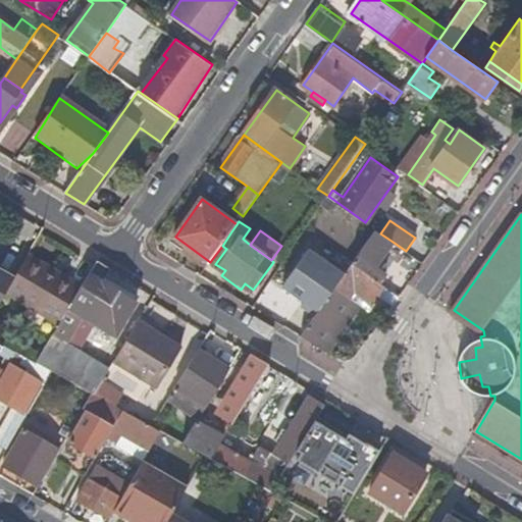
[(376,265),(393,242),(380,233),(376,230),(352,264),(379,282),(383,276),(373,269),(376,265)]
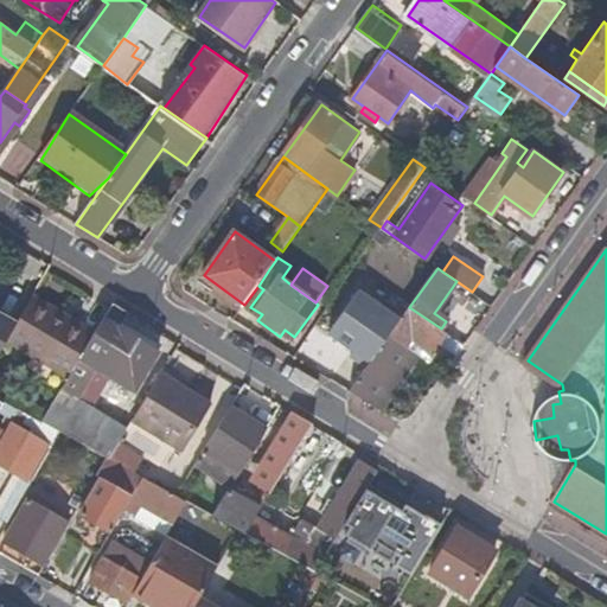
[(96,333),(33,294),(16,325),(7,338),(70,376),(88,347),(96,333)]
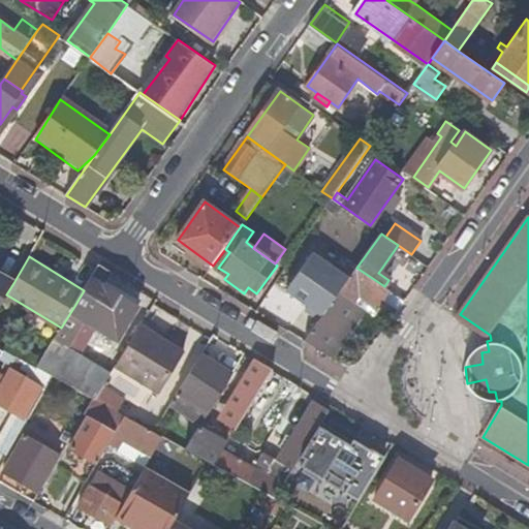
[(340,291),(346,282),(310,256),(282,294),(319,320),(340,291)]
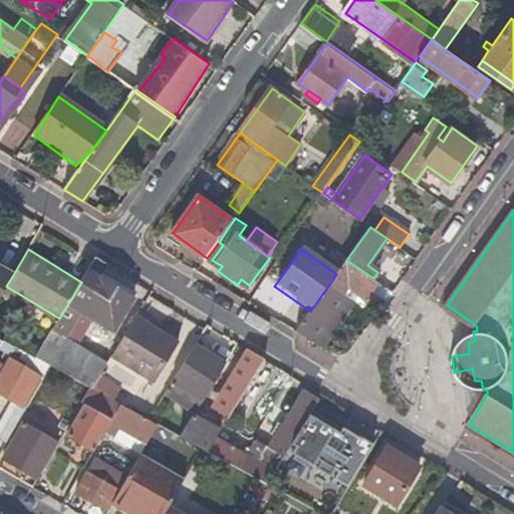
[(371,290),(377,281),(373,278),(346,260),(336,274),(330,283),(344,292),(349,285),(366,297),(371,290)]
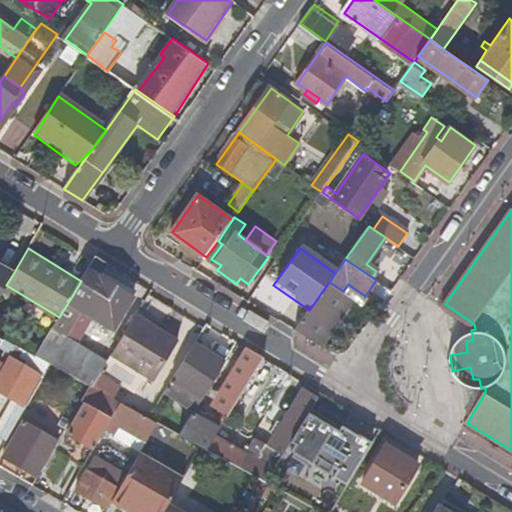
[(379,267),(369,260),(366,264),(376,271),(379,267)]
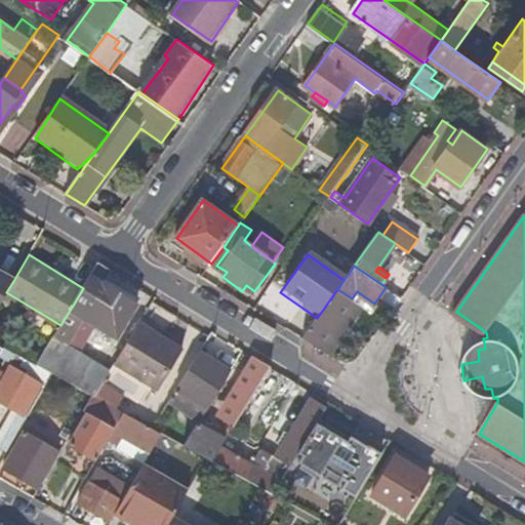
[(13,281),(0,273),(0,303),(6,292),(13,281)]
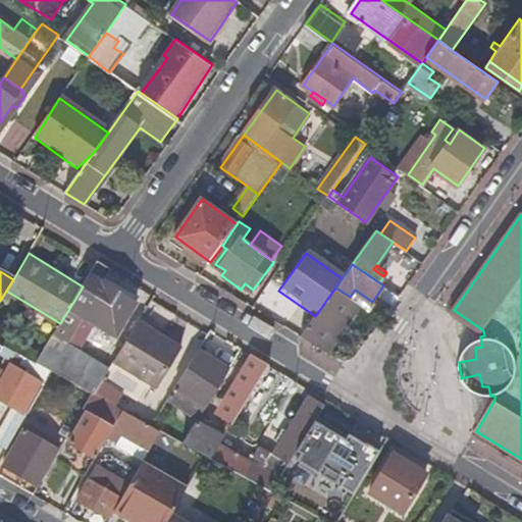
[(107,350),(136,312),(90,280),(75,299),(60,323),(107,350)]
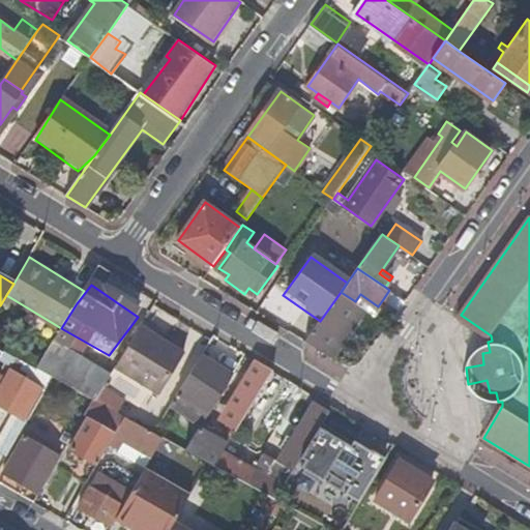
[(383,299),(401,311),(407,301),(389,290),(383,299)]
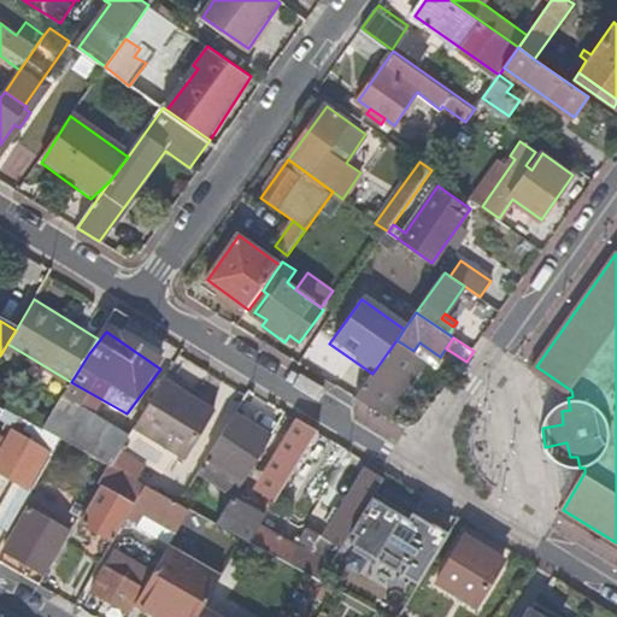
[(386,416),(422,357),(413,351),(397,340),(372,374),(363,388),(356,398),(386,416)]
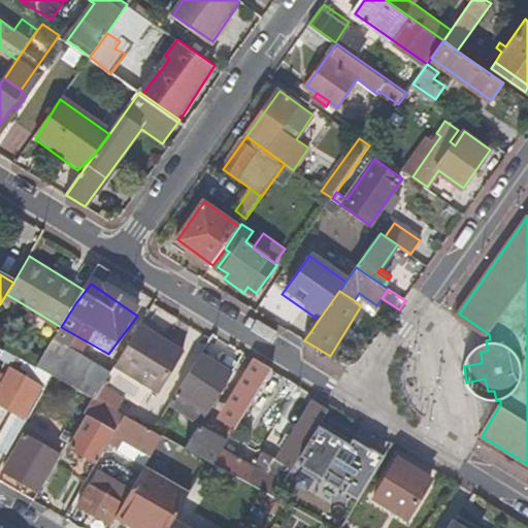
[(156,340),(158,336),(140,325),(116,365),(160,392),(184,352),(171,344),(168,349),(156,340)]
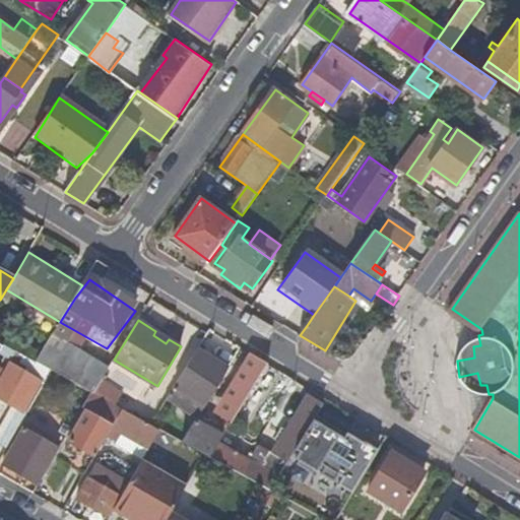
[(169,339),(155,331),(153,335),(166,343),(169,339)]
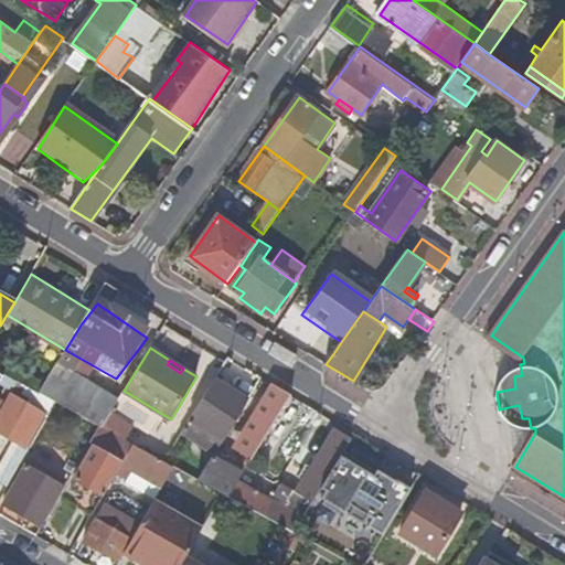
[(118,400),(57,363),(40,392),(57,402),(100,426),(102,426),(118,400)]
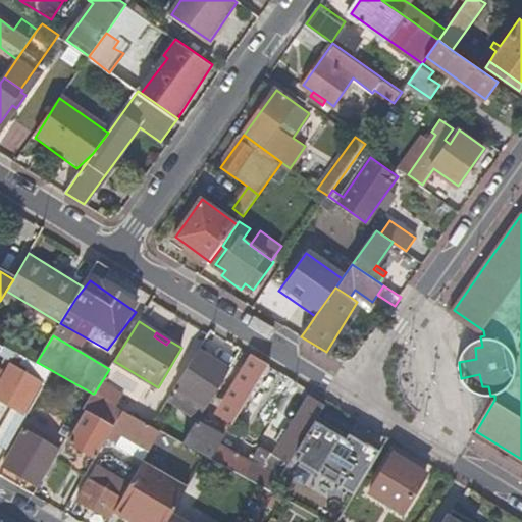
[(4,348),(0,345),(0,373),(2,370),(0,368),(0,355),(1,353),(12,359),(16,352),(5,346),(4,348)]
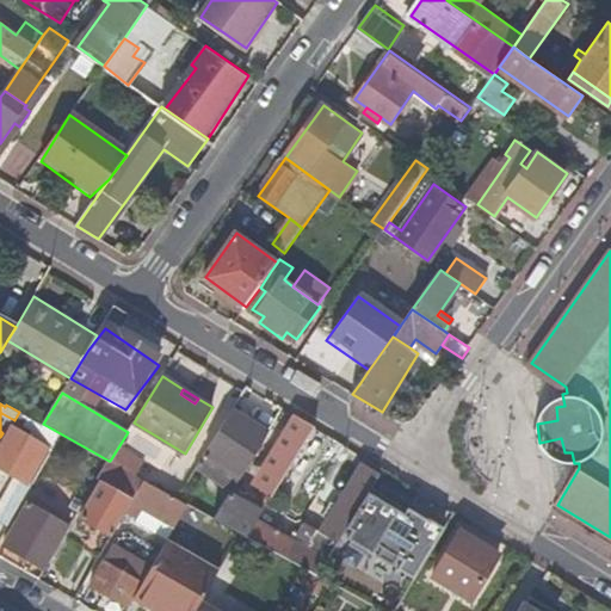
[(271,432),(234,409),(207,454),(242,476),(271,432)]
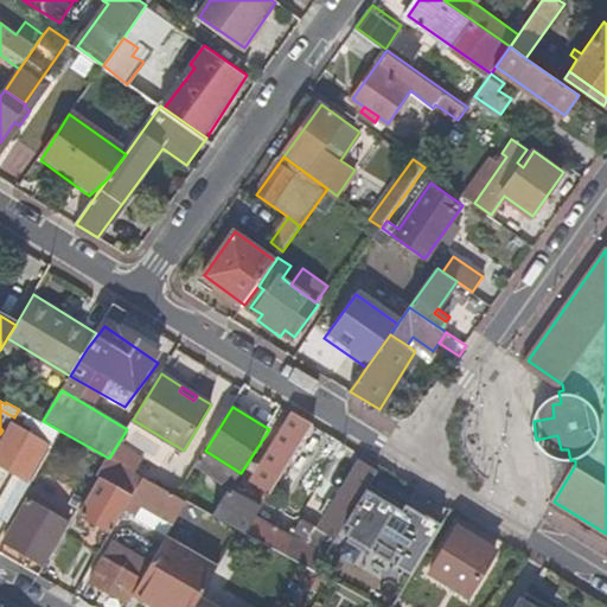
[(259,485),(272,493),(276,485),(307,436),(314,426),(295,414),(263,465),(259,485)]
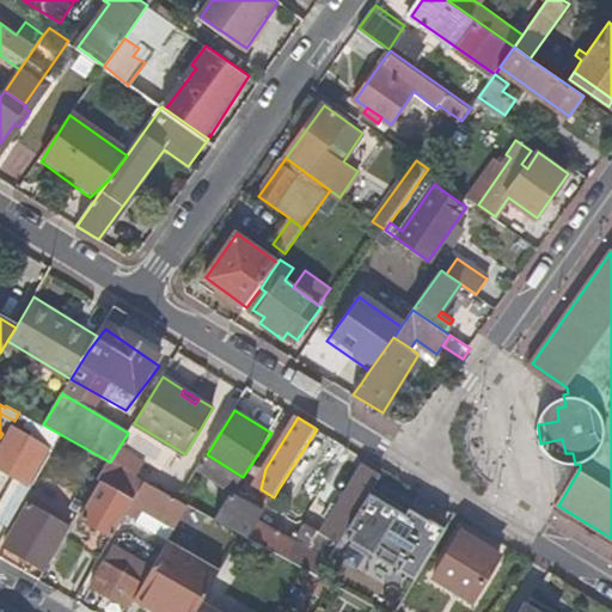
[(47,448),(13,429),(0,452),(0,464),(18,475),(28,481),(47,448)]
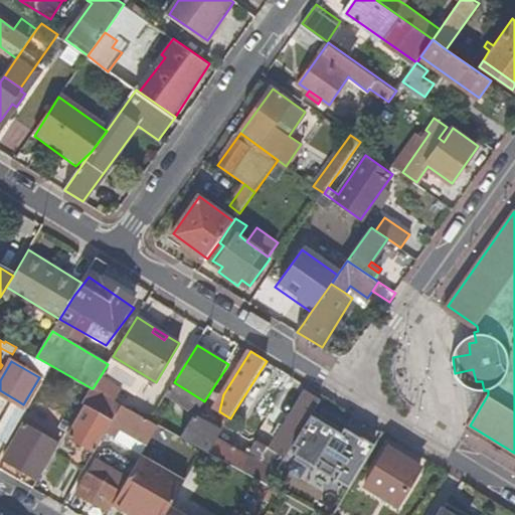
[(272,377),(261,370),(234,411),(246,417),(272,377)]
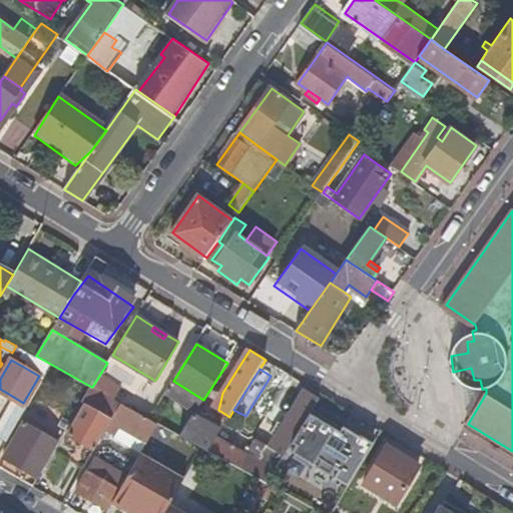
[(72,460),(85,467),(95,449),(108,428),(122,403),(92,387),(91,387),(83,401),(87,404),(69,434),(82,442),(72,460)]
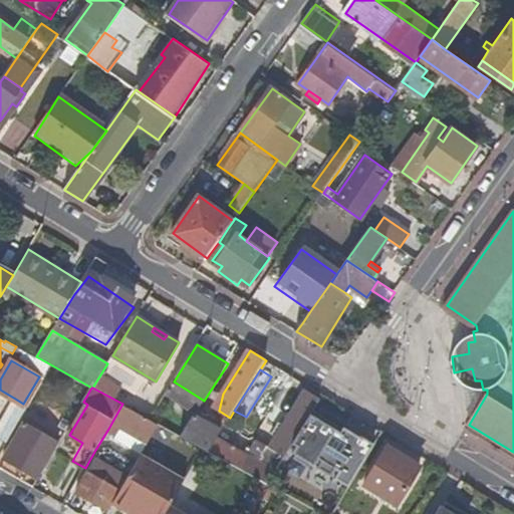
[(306,392),(273,447),(286,455),(290,451),(311,415),(320,400),(306,392)]
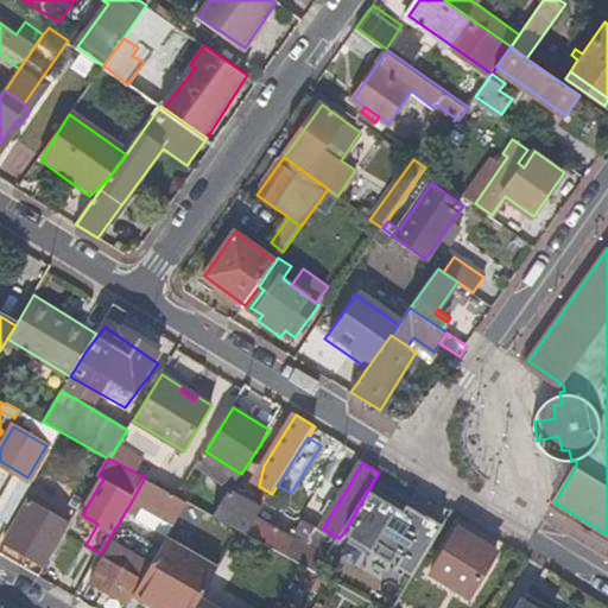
[(0,518),(10,524),(33,481),(27,477),(18,472),(0,501),(0,518)]
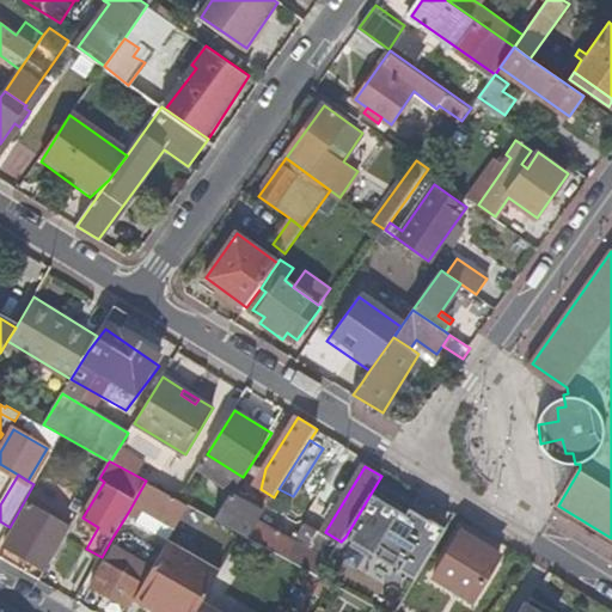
[(179,500),(146,481),(129,510),(136,515),(140,508),(176,528),(177,526),(189,505),(179,500)]
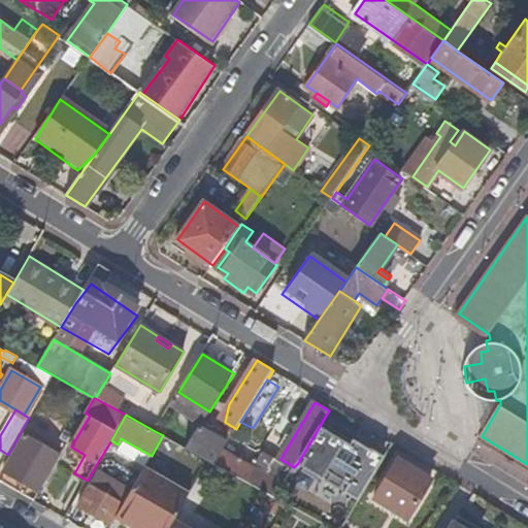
[(199,427),(187,448),(209,459),(216,463),(224,449),(229,440),(203,426),(202,429),(199,427)]
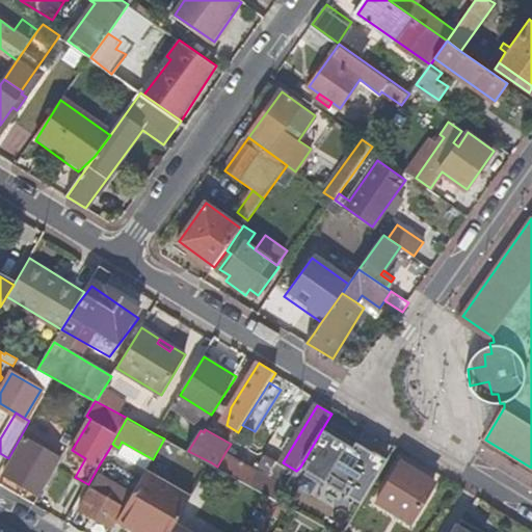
[(350,446),(322,429),(300,467),(360,502),(384,460),(352,441),(350,446)]
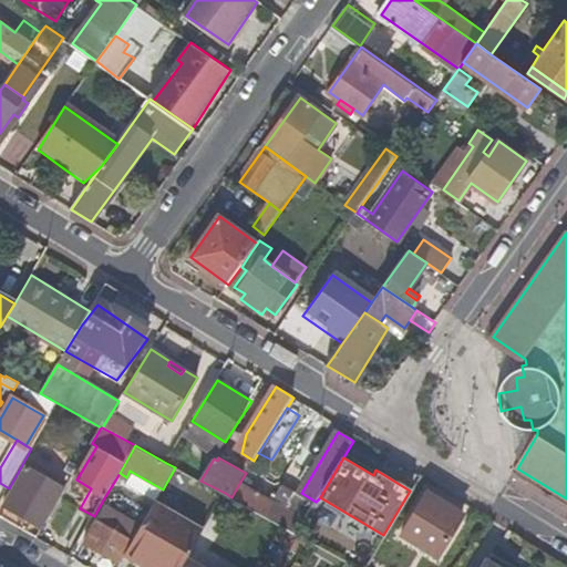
[(4,505),(43,527),(65,488),(28,466),(4,505)]
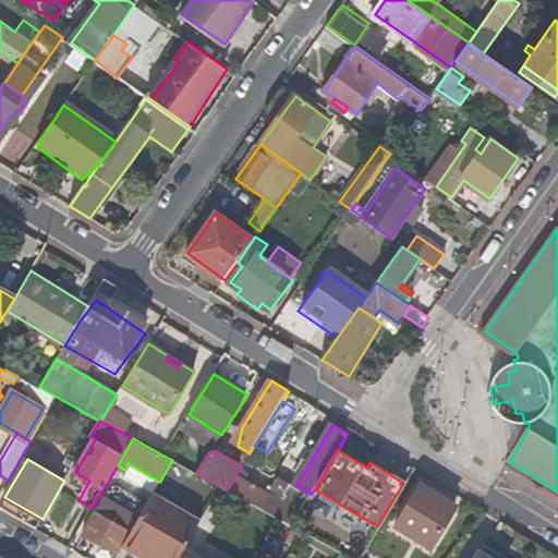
[(292,524),(301,510),(237,474),(228,489),(258,506),(261,507),(275,514),(278,517),(292,524)]
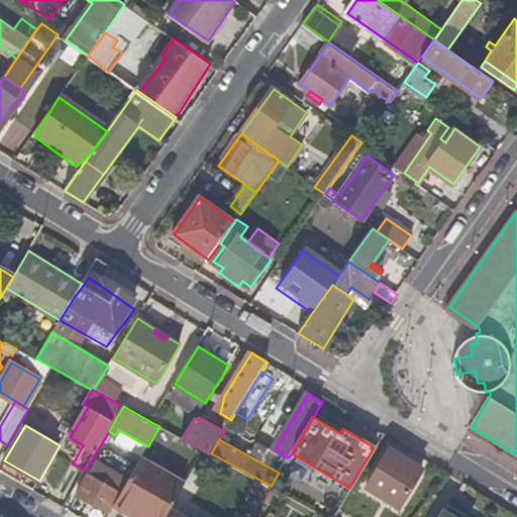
[(264,457),(282,468),(288,457),(275,449),(270,447),(264,457)]
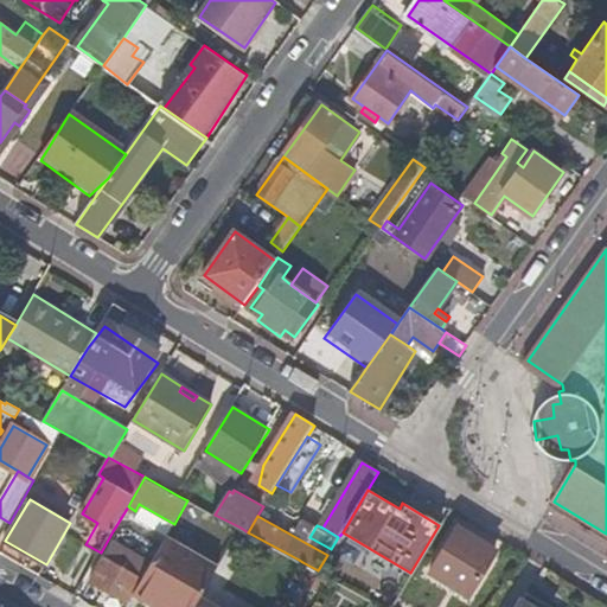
[(498,551),(460,528),(432,573),(470,596),(498,551)]
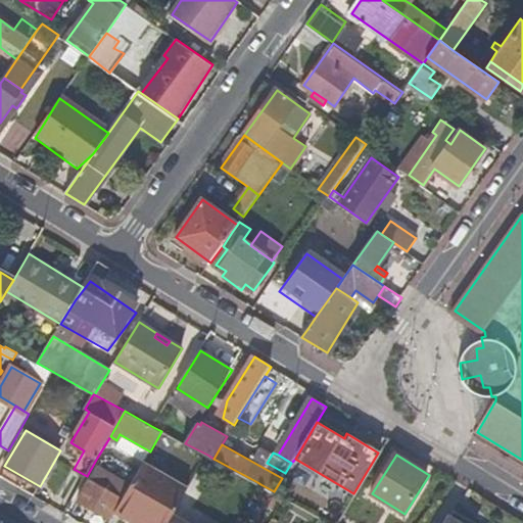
[(237,487),(244,475),(242,474),(214,459),(207,470),(237,487)]
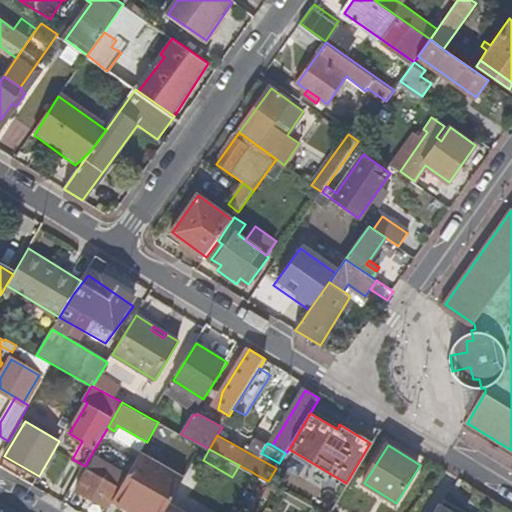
[(115,498),(140,511),(164,511),(169,505),(184,479),(140,454),(136,460),(115,498)]
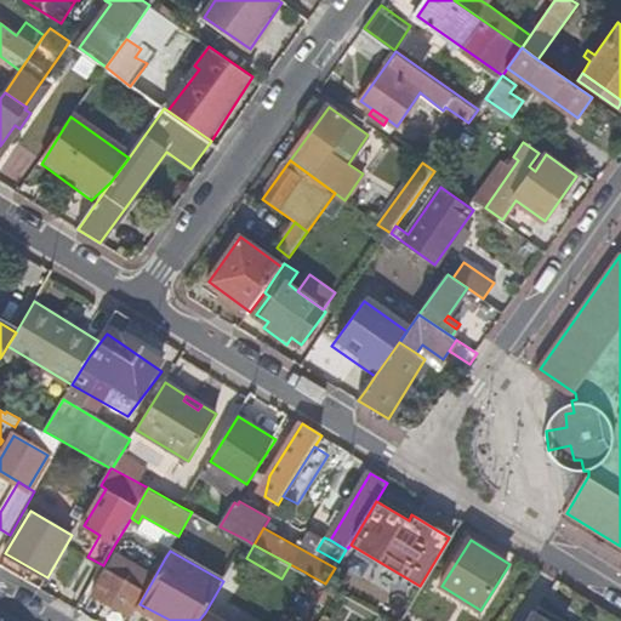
[(153,577),(114,556),(92,593),(130,616),(153,577)]
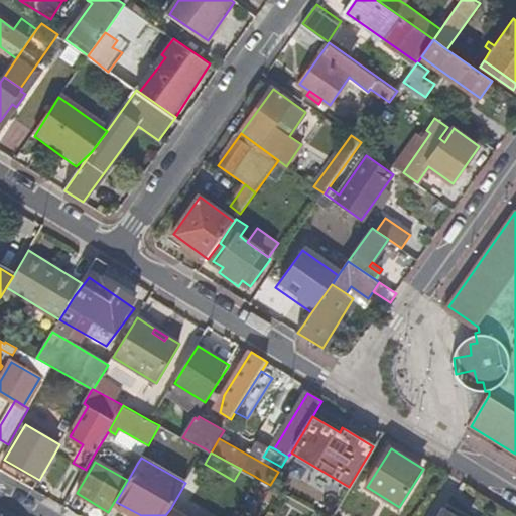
[(247,488),(254,476),(241,469),(234,481),(247,488)]
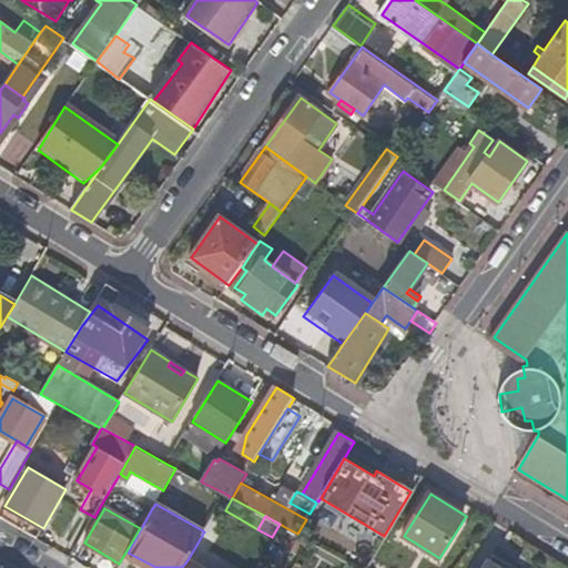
[(276,537),(303,551),(310,540),(297,534),(283,526),(276,537)]
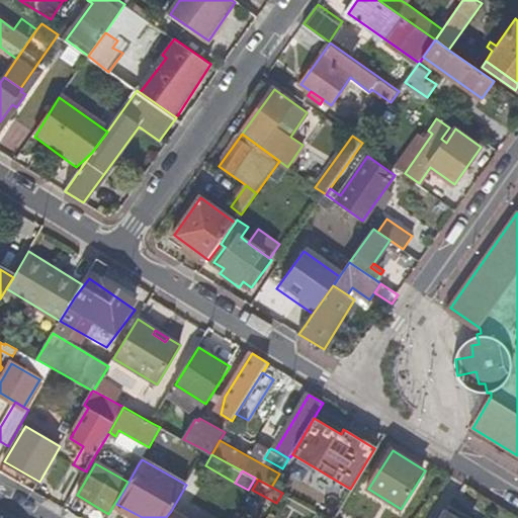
[(251,496),(239,517),(240,517),(255,517),(264,503),(251,496)]
